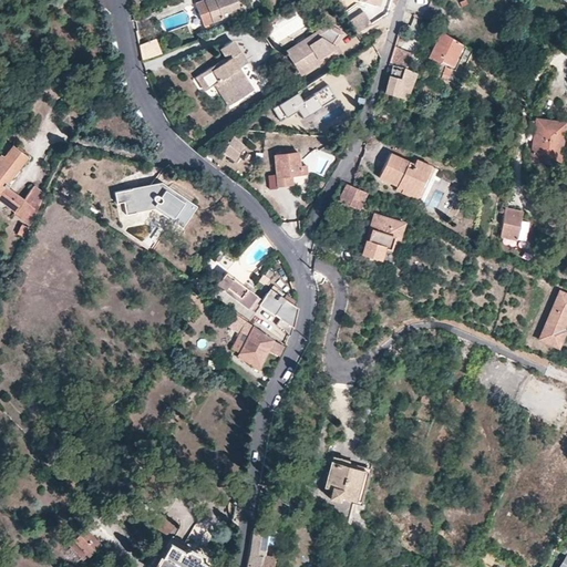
[(204,26),(216,22),(235,14),(228,0),(207,0),(196,4),(199,16),(204,26)]
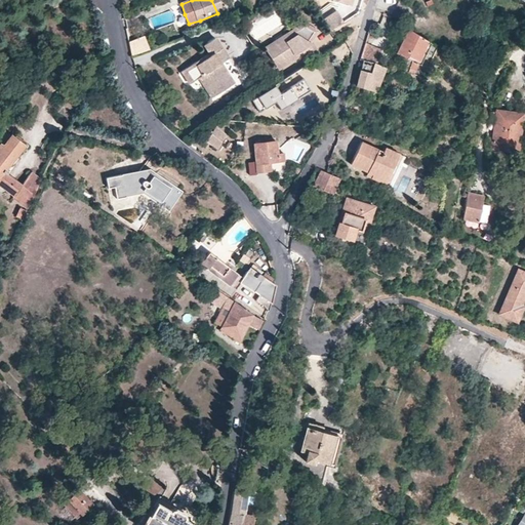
[(403,0),(398,0),(394,9),(407,15),(412,4),(403,0)]
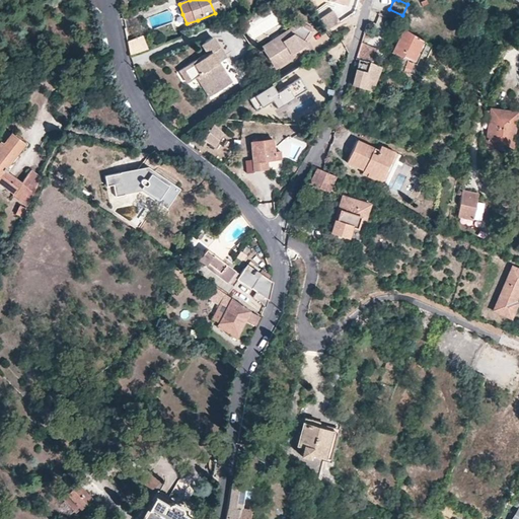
[(341,21),(334,10),(319,18),(327,30),(341,21)]
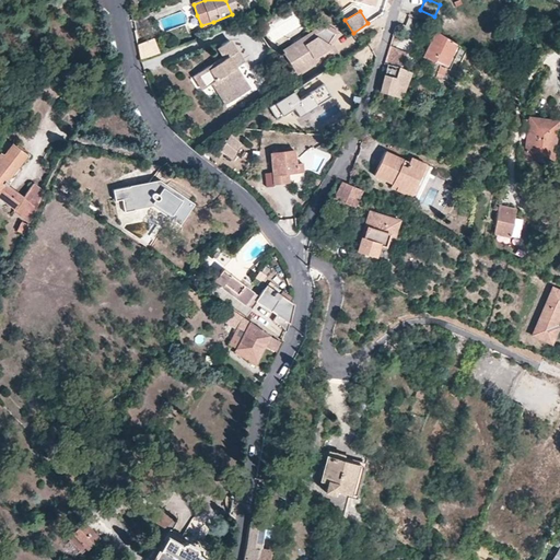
[(336,53),(333,47),(334,44),(336,41),(341,33),(324,23),(282,50),(298,74),(325,57),(326,59),(336,53)]
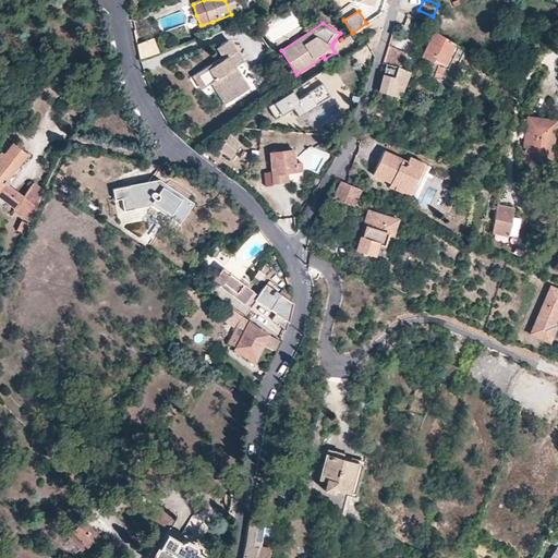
[(455,45),(434,32),(427,45),(421,57),(445,67),(455,45)]
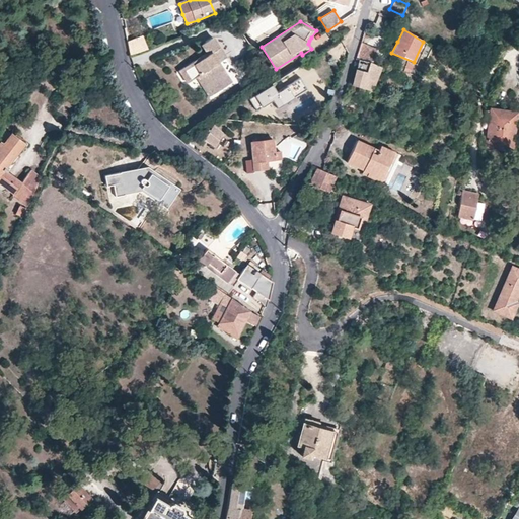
[(129,50),(146,43),(144,38),(128,44),(129,50)]
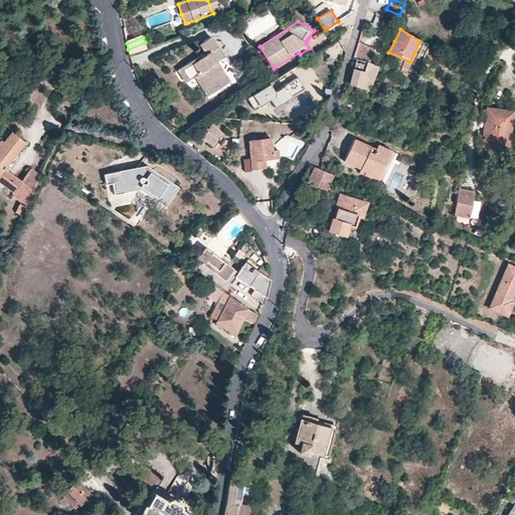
[(202,74),(215,95),(233,82),(226,72),(233,67),(213,38),(202,45),(208,55),(204,58),(201,60),(199,57),(180,71),(188,83),(196,77),(202,74)]
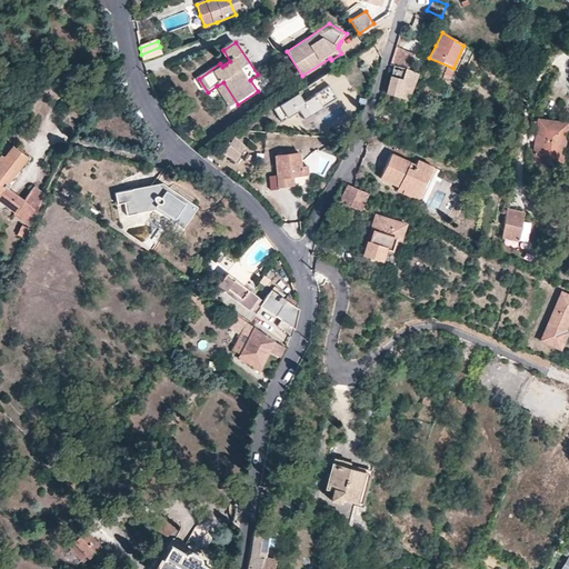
[(336,66),(348,58),(339,45),(338,48),(341,53),(331,60),(336,66)]
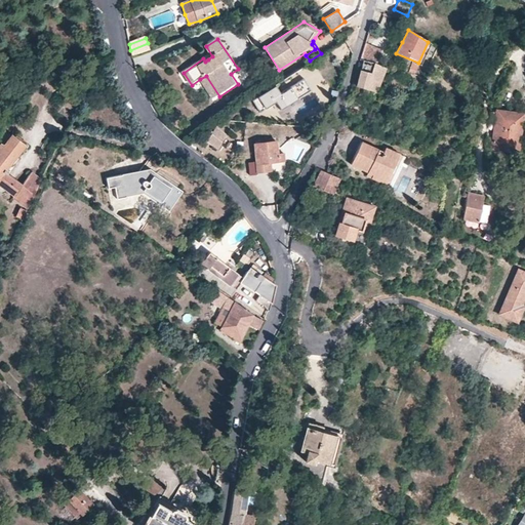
[(428,42),(418,63),(422,64),(432,44),(428,42)]
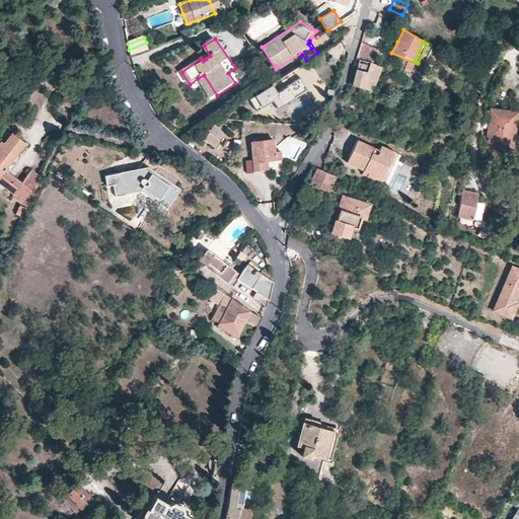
[(131,58),(149,50),(146,43),(129,50),(131,58)]
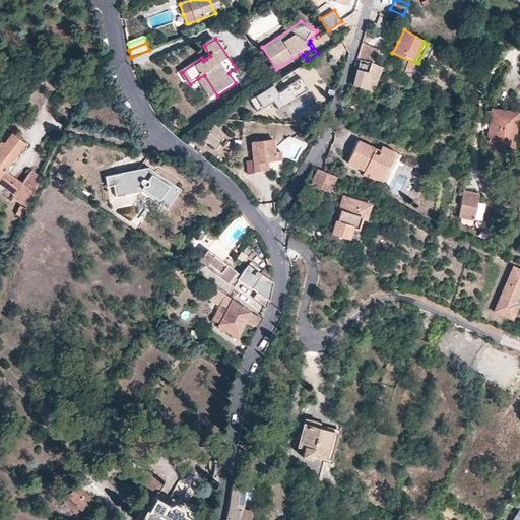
[(378,52),(360,46),(355,60),(360,61),(374,65),(378,52)]
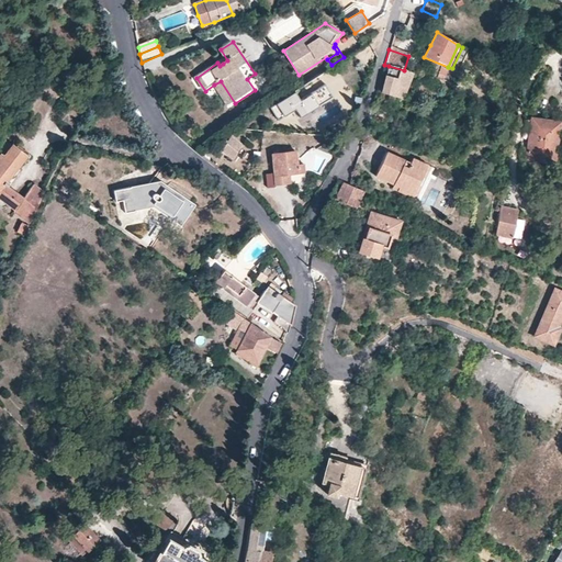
[(360,66),(370,62),(366,51),(356,54),(360,66)]
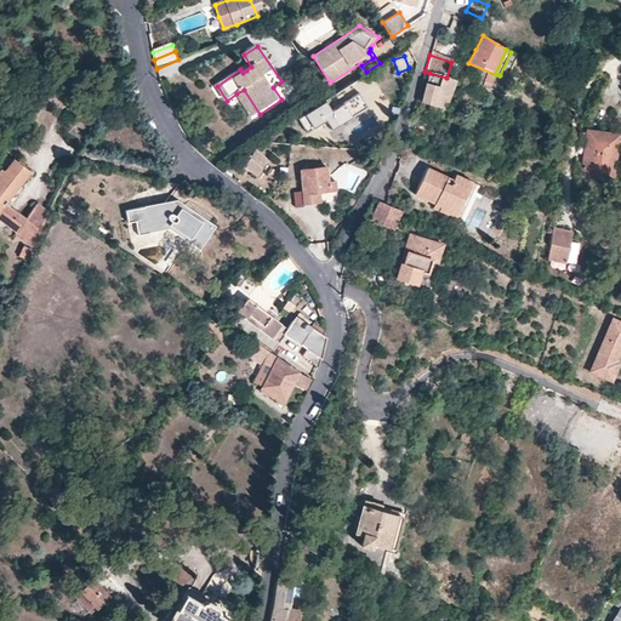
[(446,101),(454,80),(446,78),(429,73),(426,83),(421,101),(444,108),(446,101)]
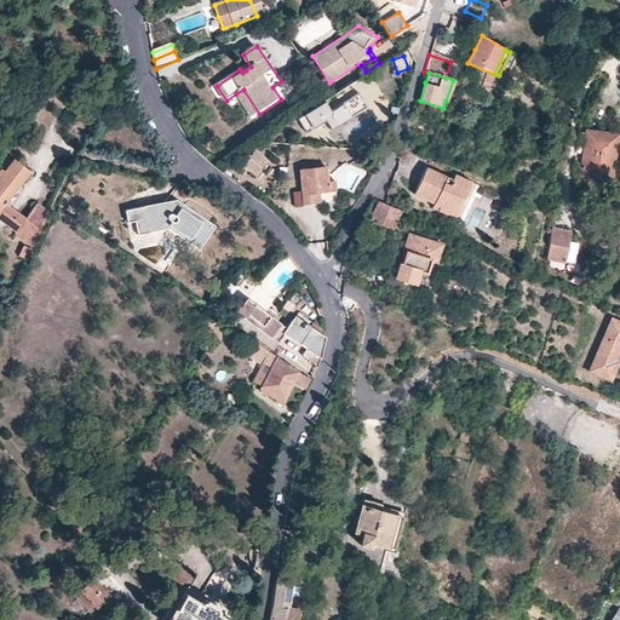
[(454,103),(460,85),(453,80),(446,101),(454,103)]
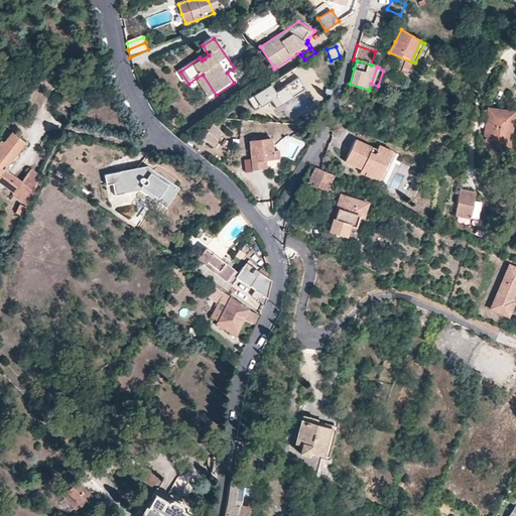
[(210,98),(216,95),(203,75),(197,78),(210,98)]
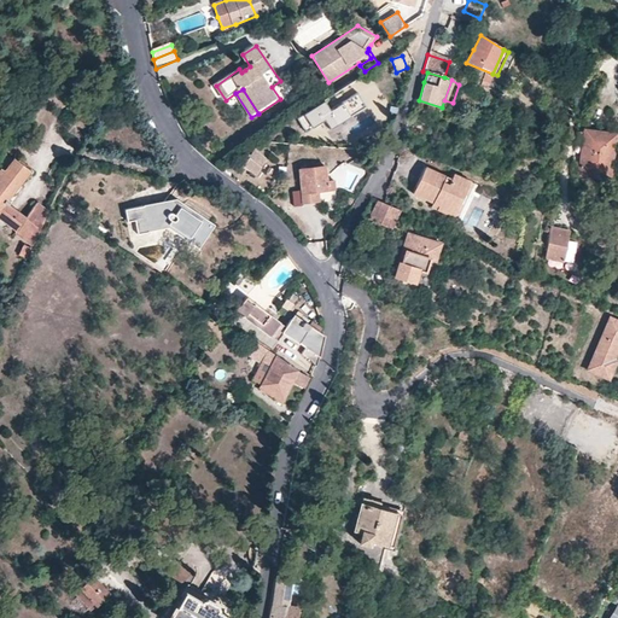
[(369,106),(359,91),(331,110),(325,101),(299,118),(307,129),(324,117),(333,130),(369,106)]
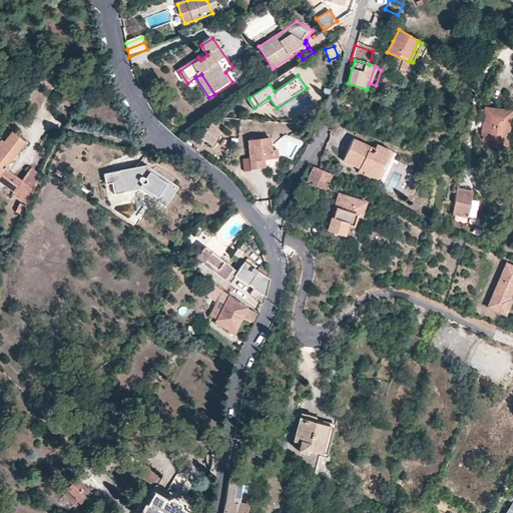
[(507,148),(511,112),(486,108),(481,145),(507,148)]
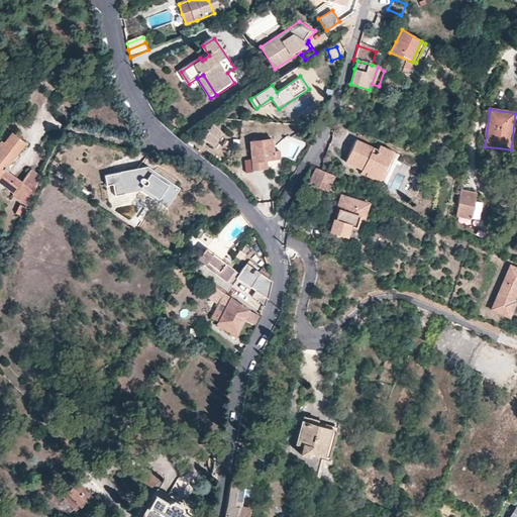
[(216,145),(224,131),(214,125),(205,139),(216,145)]
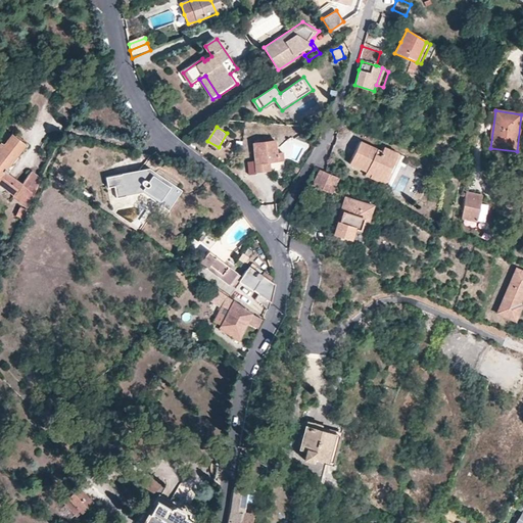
[(21,220),(39,181),(29,175),(21,185),(13,179),(7,173),(4,171),(25,145),(6,130),(0,137),(0,183),(15,196),(15,197),(26,204),(19,214),(18,212),(15,217),(21,220)]
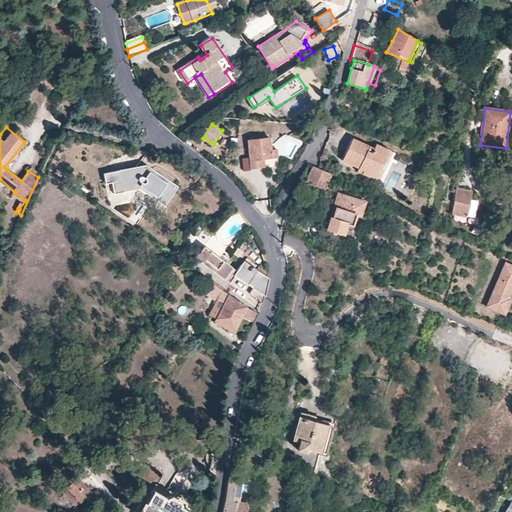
[(259,157),(263,157),(277,157),(277,149),(271,149),(270,138),(249,139),(250,166),(257,166),(259,166),(259,157)]
